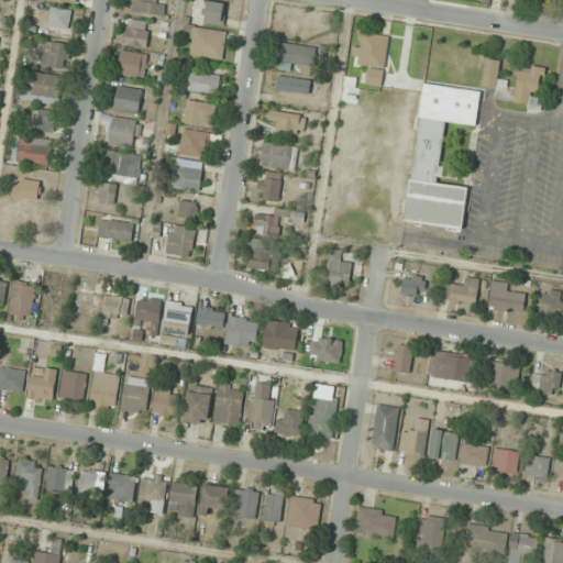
[(158,3),(158,0),(131,0),(130,11),(165,15),(167,4),(158,3)]
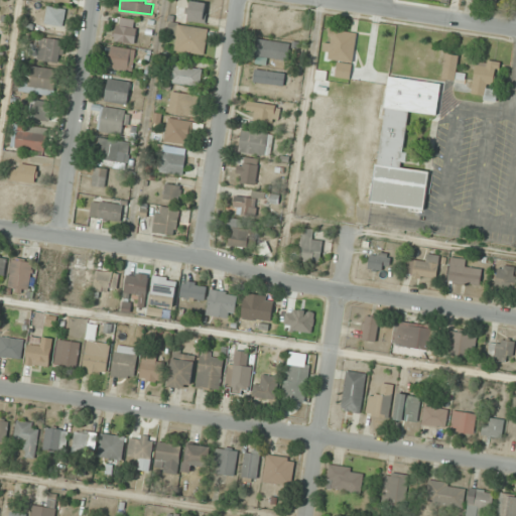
[(207,3),(190,0),(188,19),(205,21),(207,3)]
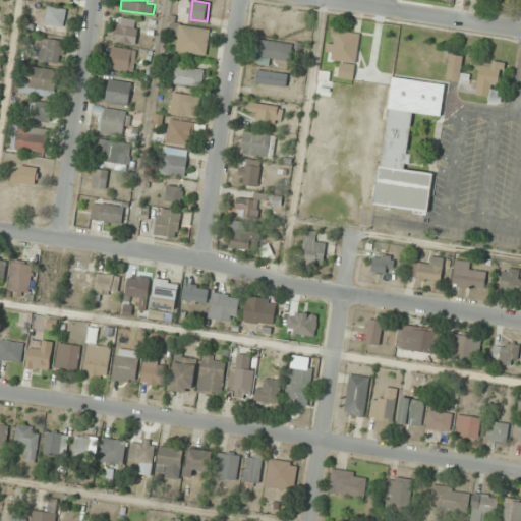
[(67,10),(49,6),(45,23),(63,27),(67,10)]
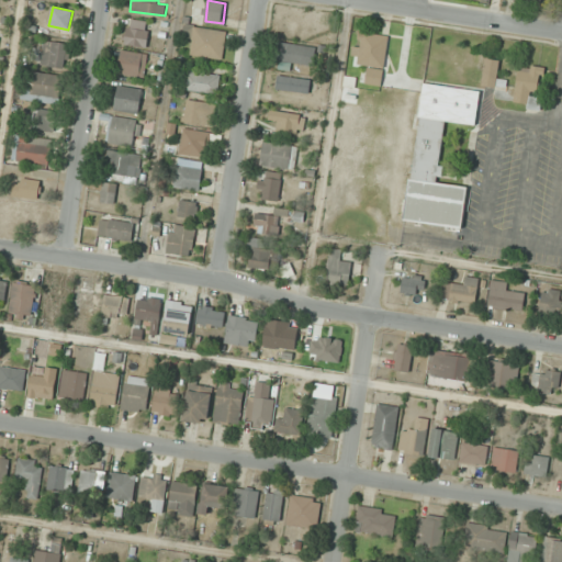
[(149,21),(126,21),(126,46),(149,46),(149,21)]
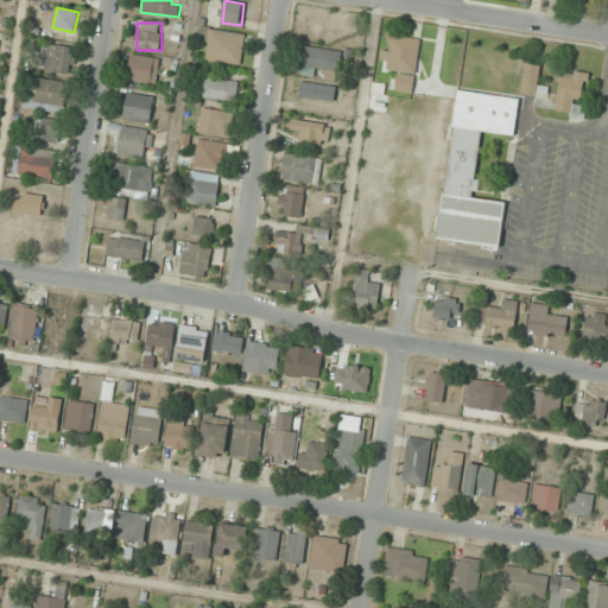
[(207,61),(242,64),(246,33),(201,27),(198,40),(209,42),(207,61)]
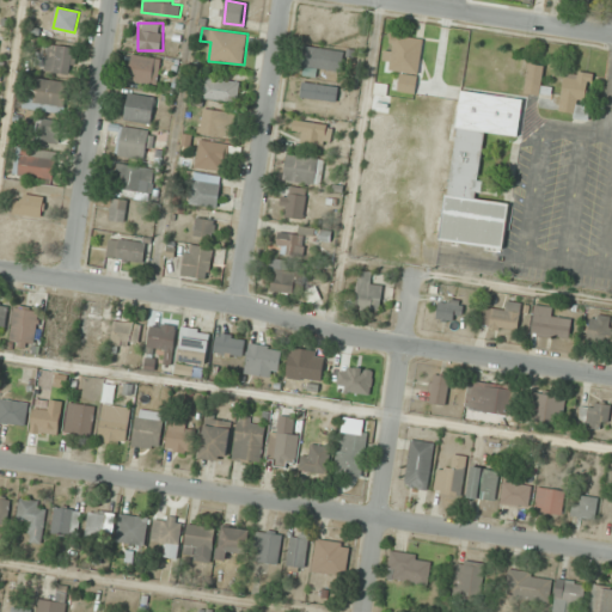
[(422,37),(390,37),(390,72),(422,72),(422,37)]
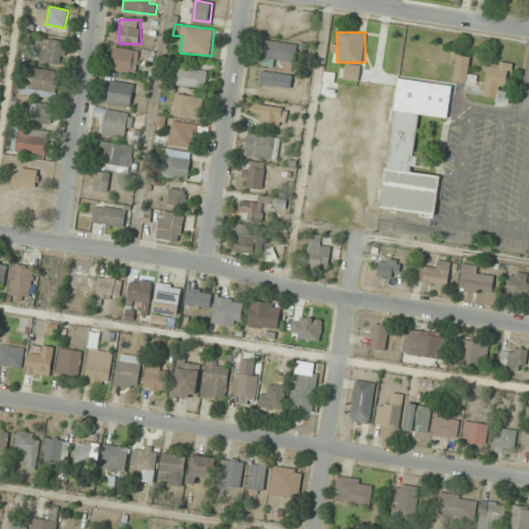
[(64,40),(40,39),(39,63),(63,64),(64,40)]
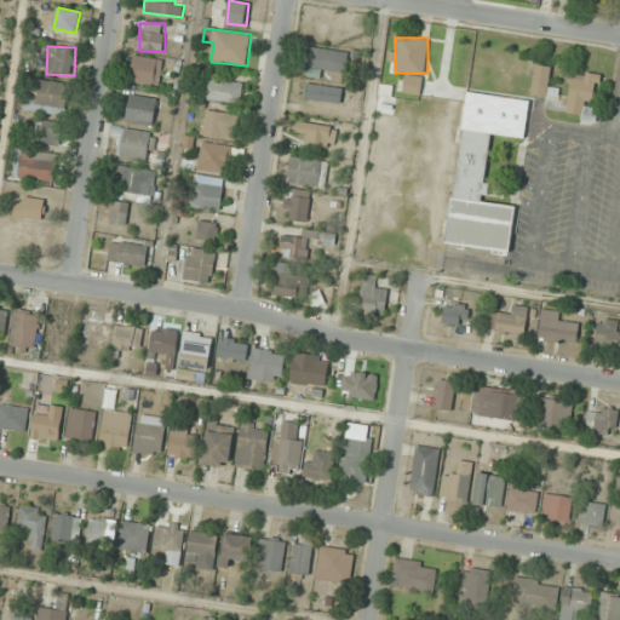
[(310,70),(346,74),(349,52),(313,49),(310,70)]
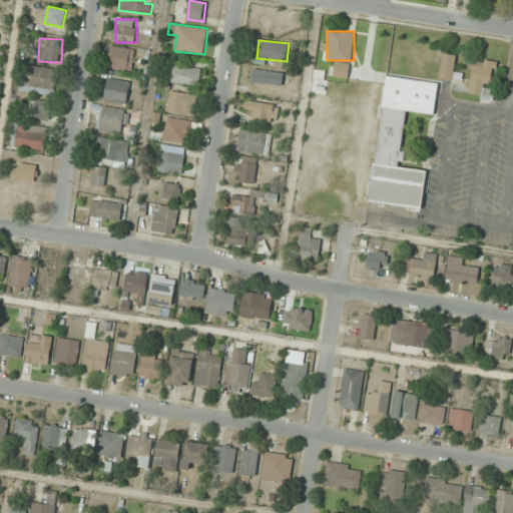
[(108,68),(133,70),(135,48),(110,46),(108,68)]
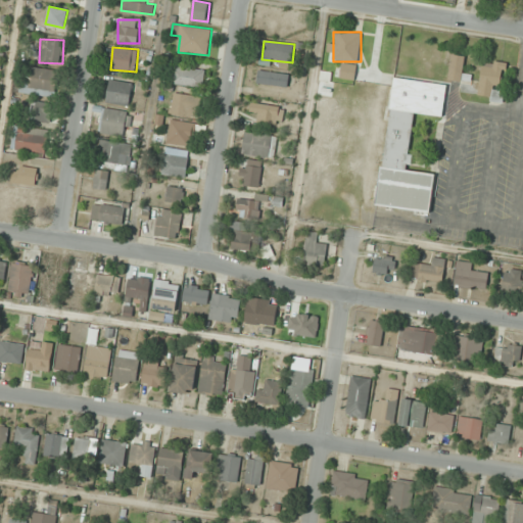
[(468,56),(452,55),(448,79),(465,81),(468,56)]
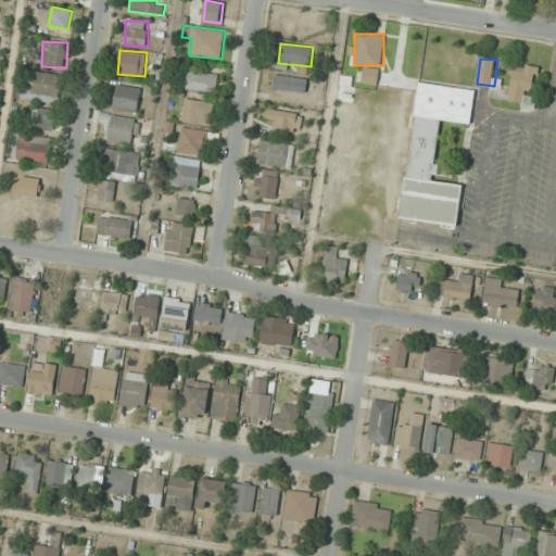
[(540,67),(515,63),(507,103),(532,108),(540,67)]
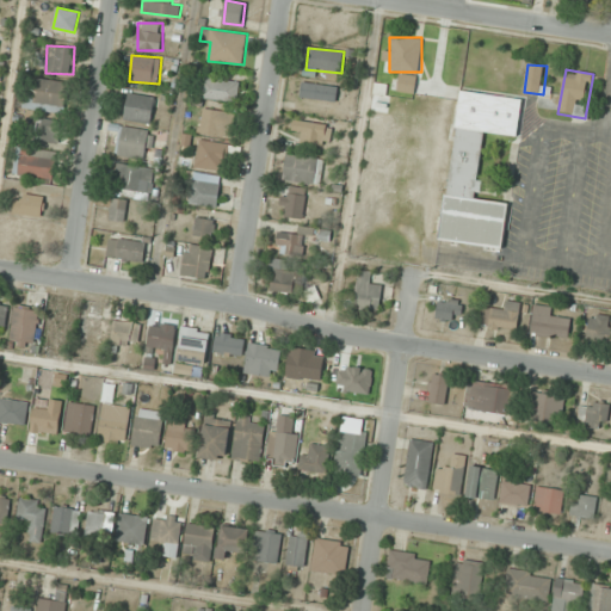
[(239,103),(240,81),(203,78),(201,99),(239,103)]
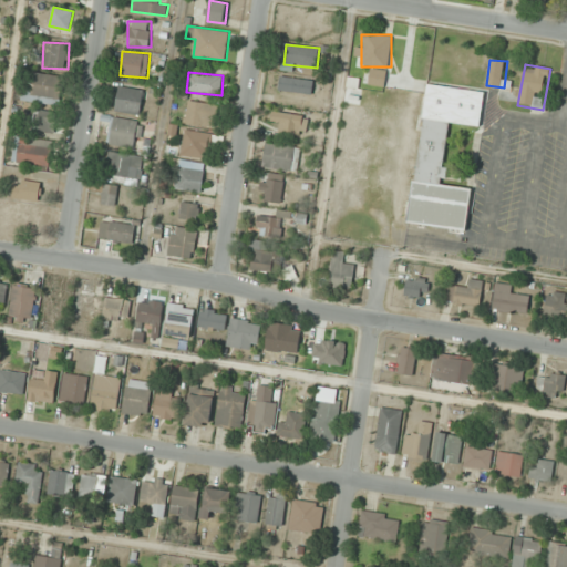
[(33,103),(62,101),(61,74),(31,75),(33,103)]
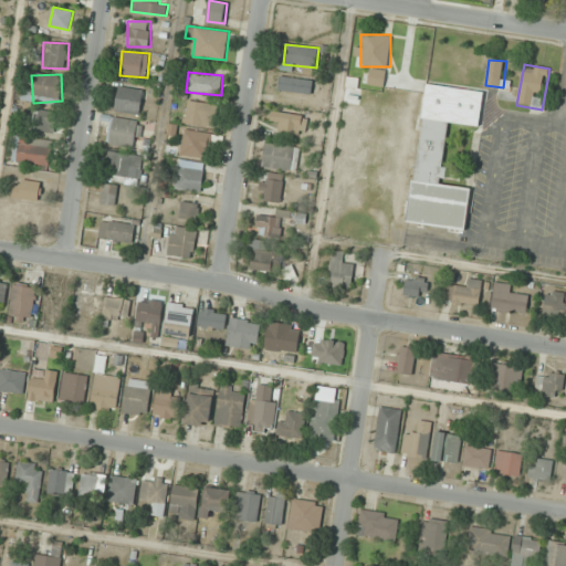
[(280,92),(312,95),(314,81),(282,77),(280,92)]
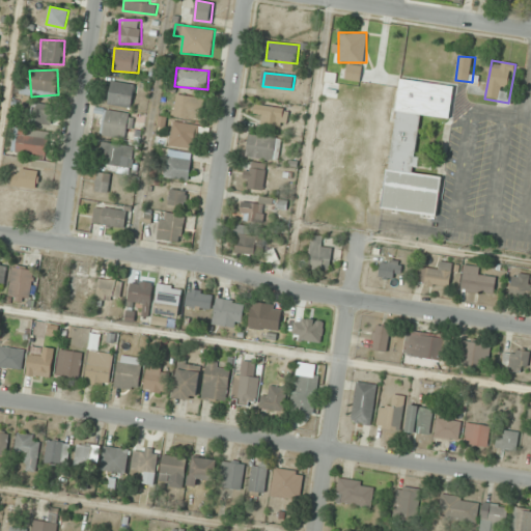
[(109,105),(132,108),(135,84),(112,81),(109,105)]
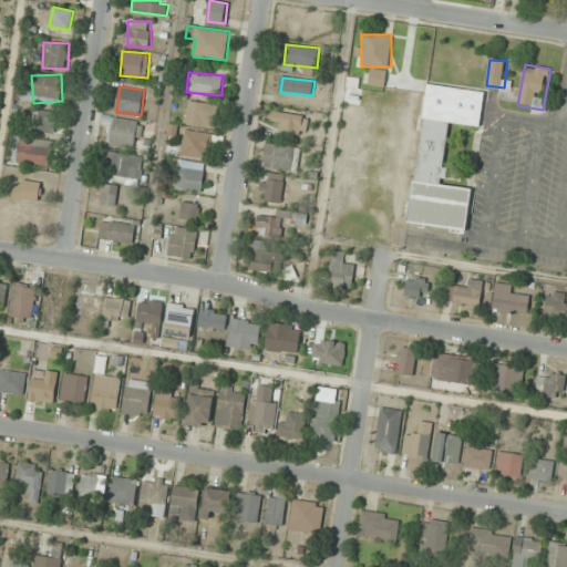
[(216,126),(218,104),(188,101),(187,124),(216,126)]
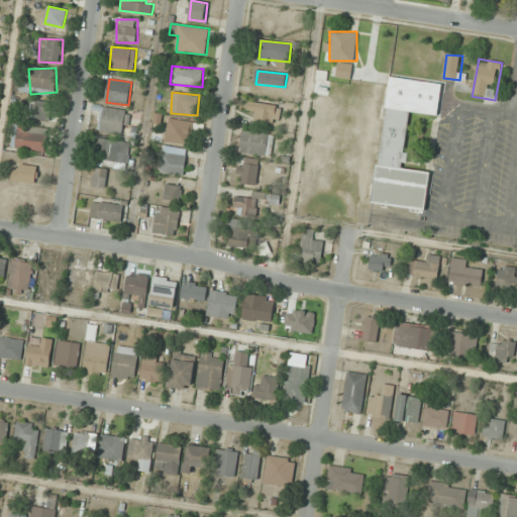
[(53,102),(31,100),(30,119),(50,121),(53,102)]
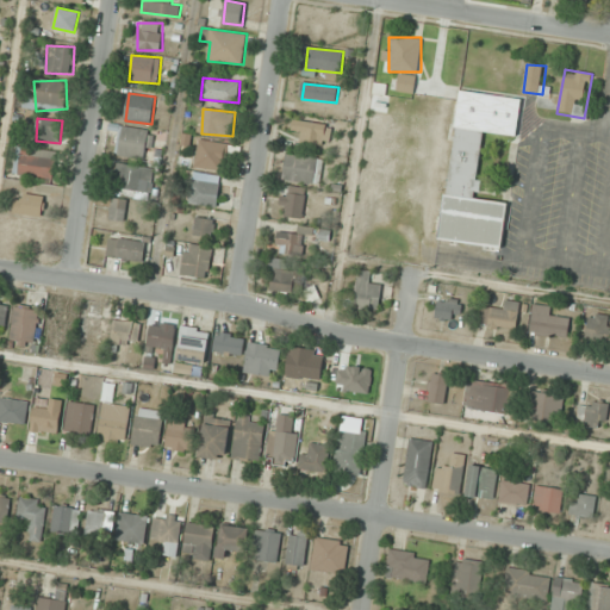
[(303,132),(300,141),(322,147),(327,126),(296,118),(292,130),(303,132)]
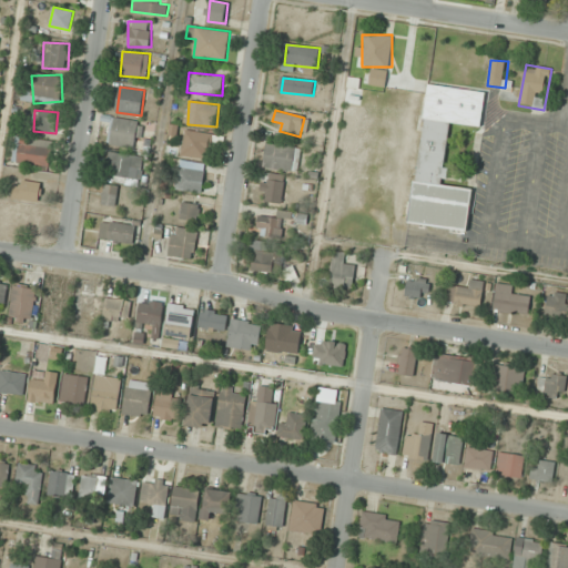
[(144,121),(113,118),(110,144),(140,149),(144,121)]
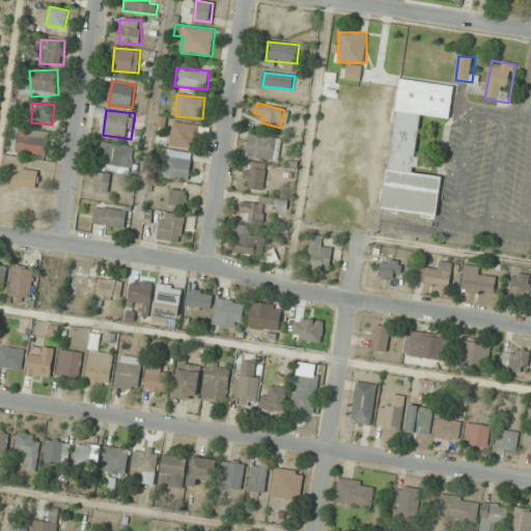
[(383,210),(437,216),(442,176),(417,173),(419,157),(416,157),(421,114),(396,110),(383,210)]
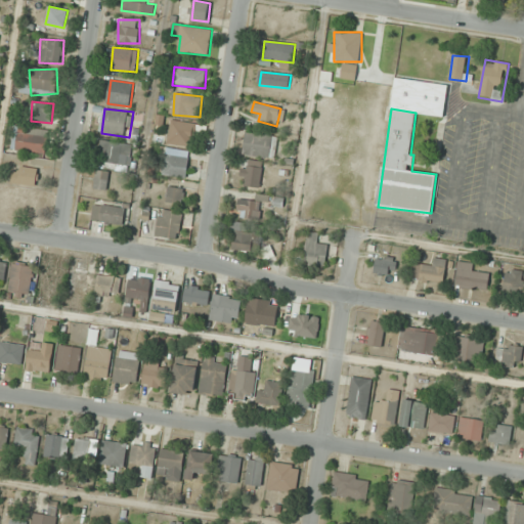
[(197,144),(195,121),(169,123),(171,145),(197,144)]
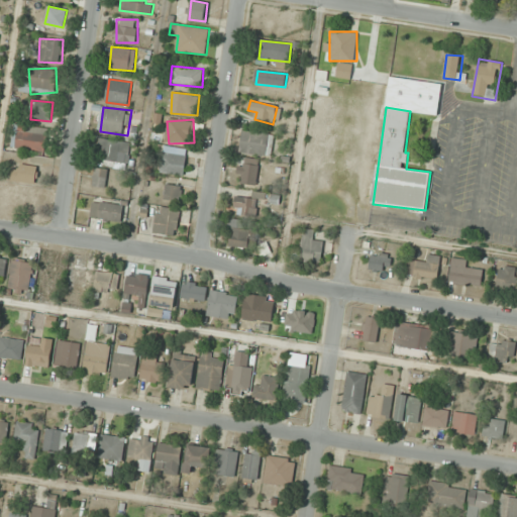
[(14,147),(45,152),(49,129),(18,124),(14,147)]
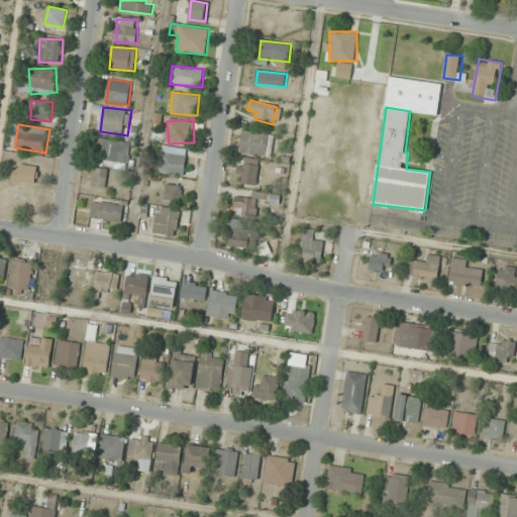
[(272,156),(274,133),(242,130),(240,152),(272,156)]
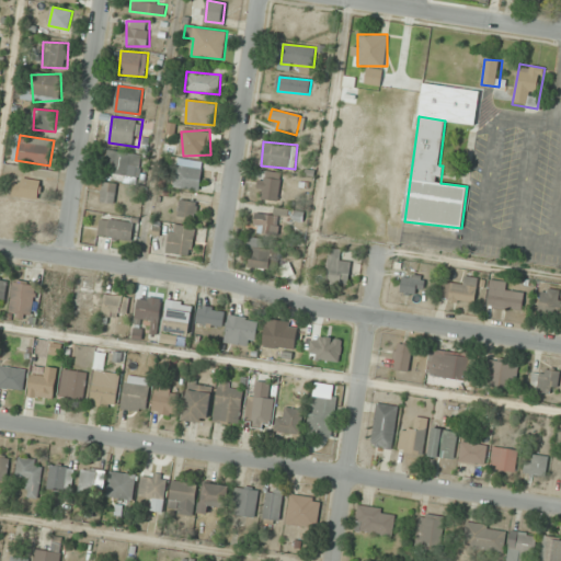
[(107,180),(139,183),(142,153),(111,150),(107,180)]
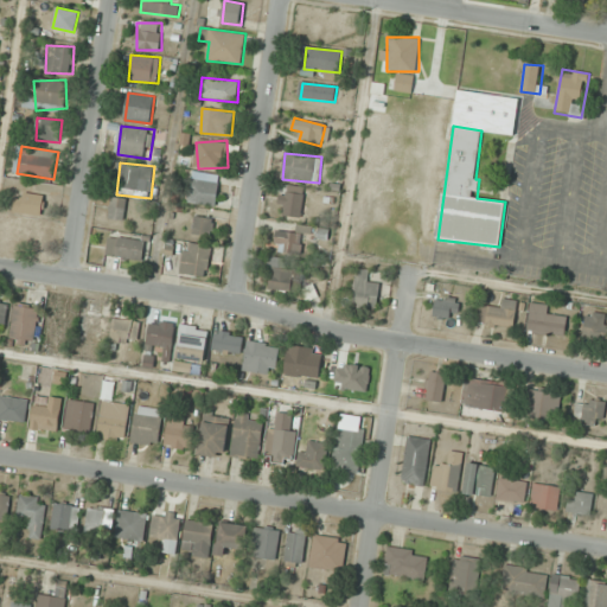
[(217,205),(219,180),(192,177),(190,203),(217,205)]
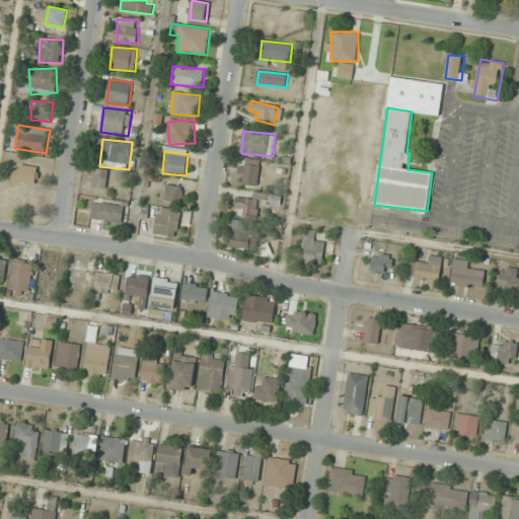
[(241,183),(261,183),(261,159),(241,159),(241,183)]
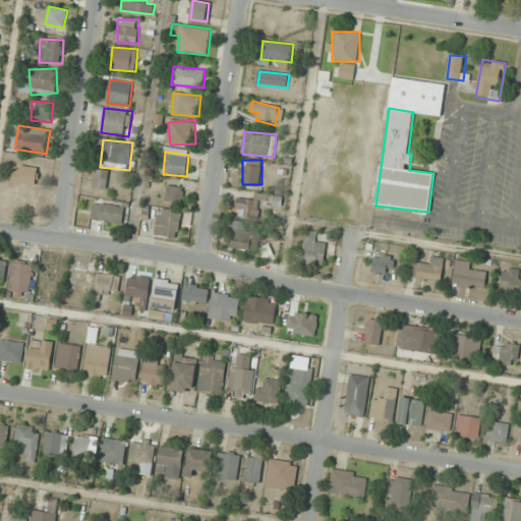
[(40,168),(14,165),(12,182),(38,185),(40,168)]
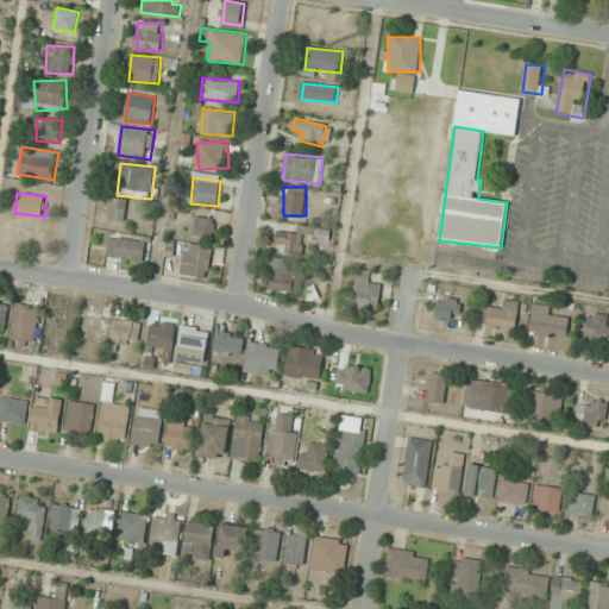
[(110,219),(124,221),(127,201),(113,199),(110,219)]
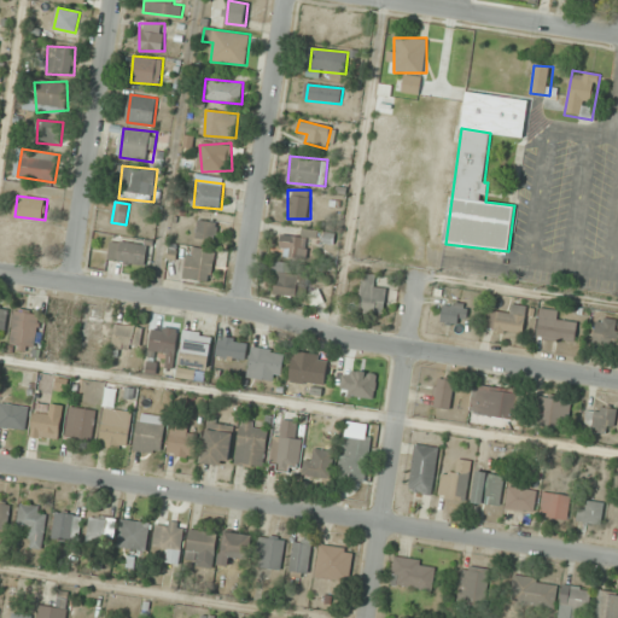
[(217,238),(217,221),(199,221),(199,238),(217,238)]
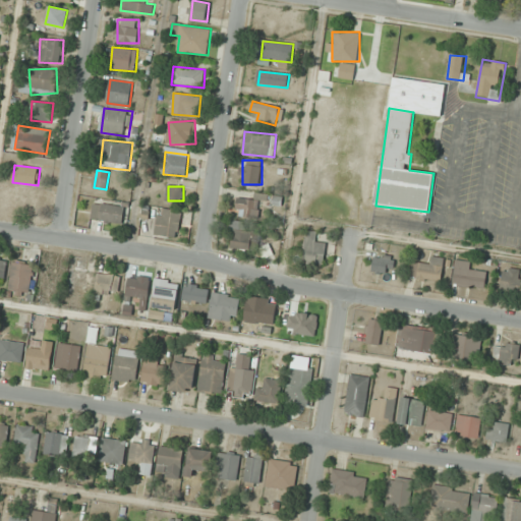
[(125,207),(94,203),(92,220),(123,223),(125,207)]
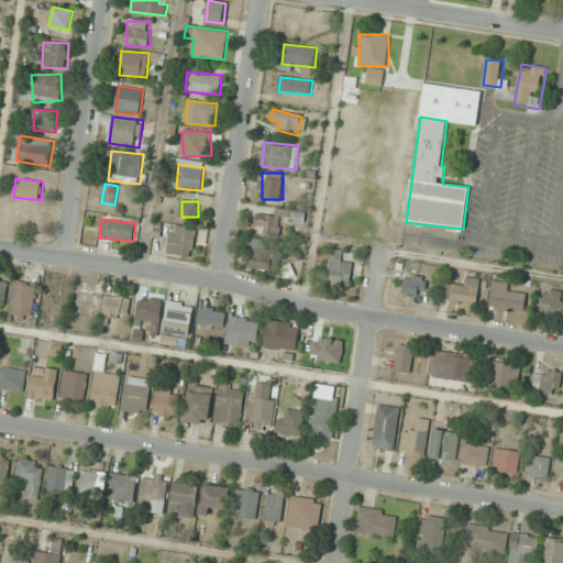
[(197,229),(173,224),(168,253),(192,257),(197,229)]
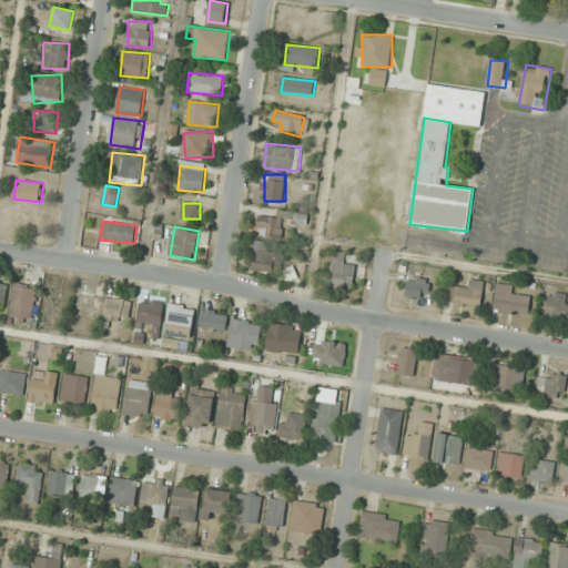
[(274,272),(274,251),(265,251),(265,242),(254,242),(254,272),(274,272)]
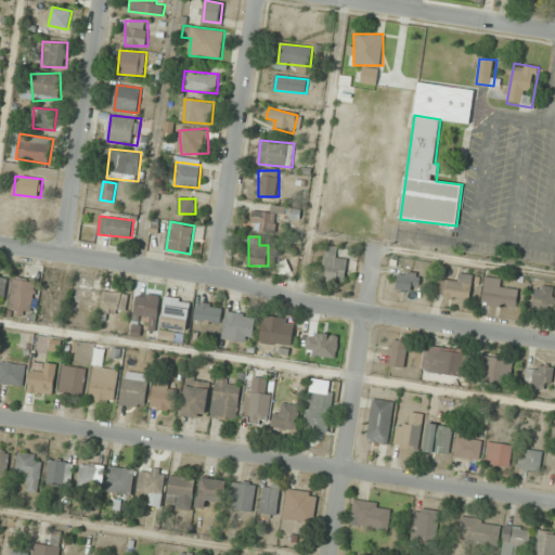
[(345,282),(348,259),(337,257),(338,247),(327,245),(322,279),(345,282)]
